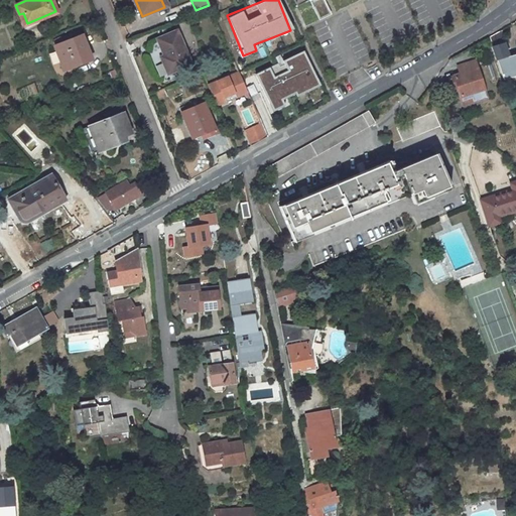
[(326,0),(310,0),(316,13),(330,7),(326,0)]
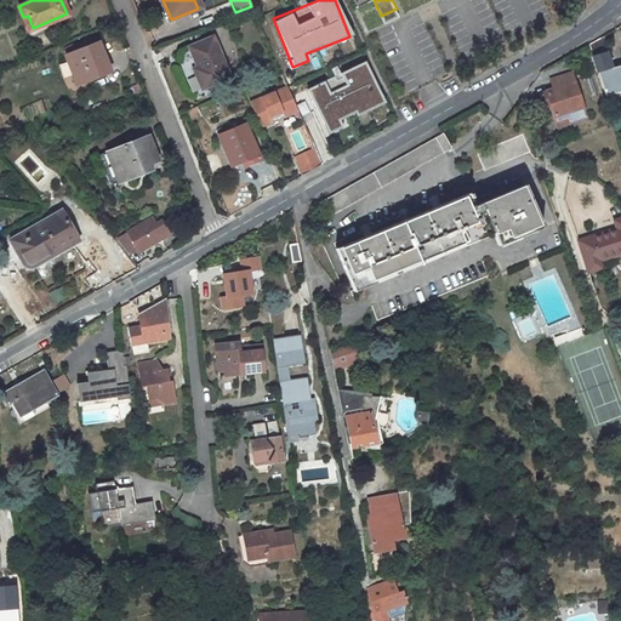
[(210,38),(186,49),(193,68),(197,75),(192,77),(197,90),(227,79),(210,38)]
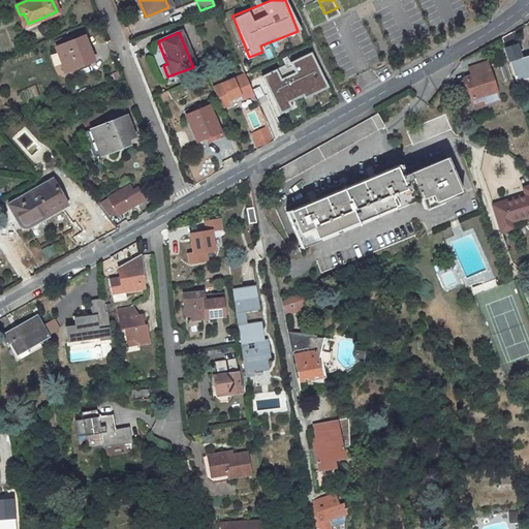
[(519,53),(522,52),(516,34),(503,42),(515,78),(526,74),(527,76),(528,75),(528,57),(521,59),(519,53)]
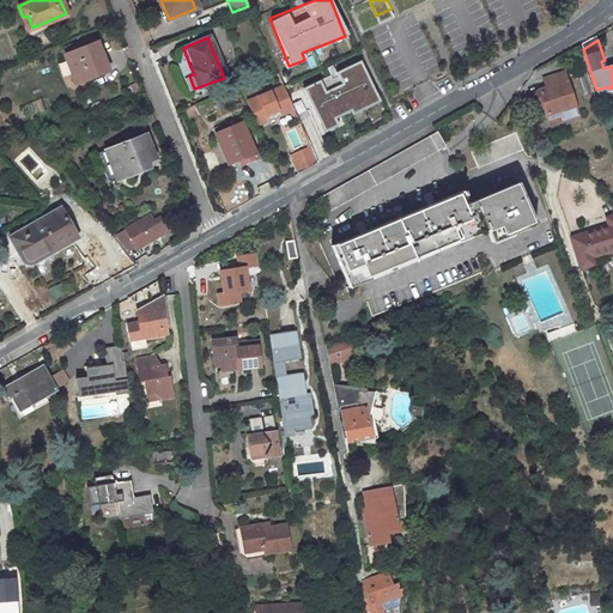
[(98,43),(66,55),(74,76),(85,72),(86,77),(108,68),(98,43)]
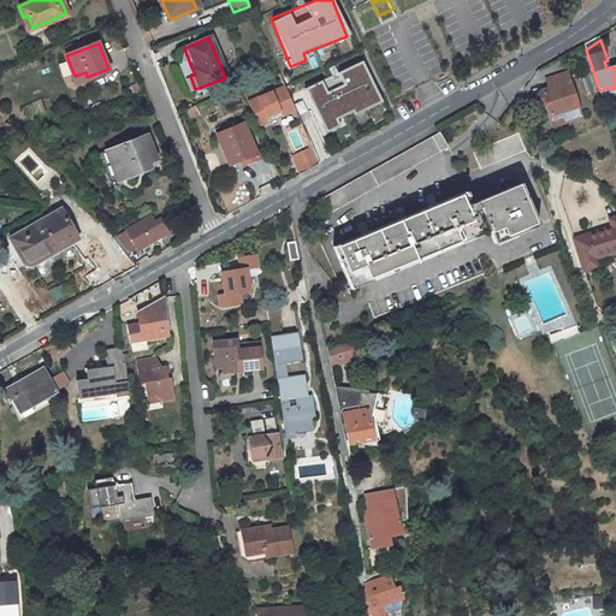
[(336,119),(379,101),(361,60),(332,72),(333,75),(323,80),(303,88),(323,131),(338,125),(336,119)]
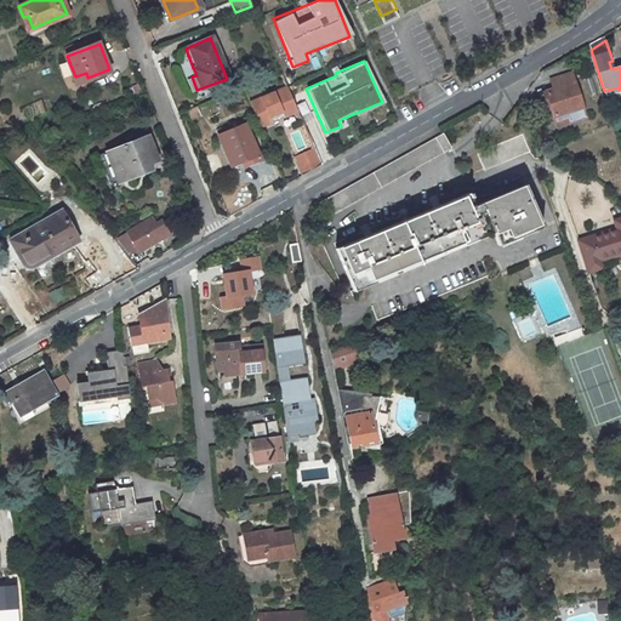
[(285,86),(249,102),(260,127),(271,123),(272,124),(284,118),(284,117),(296,112),(285,86)]
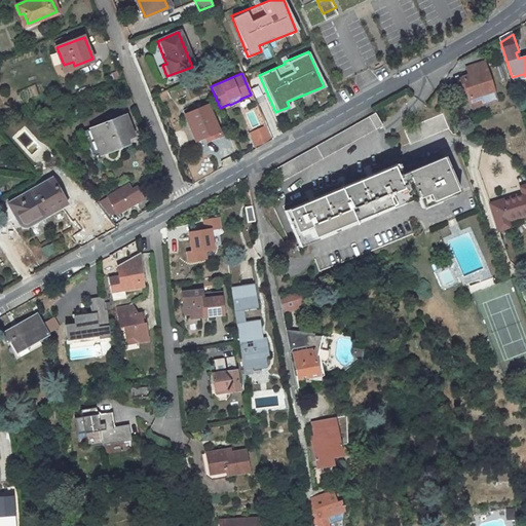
[(495,101),(491,85),(475,90),(477,97),(480,96),(482,105),(495,101)]
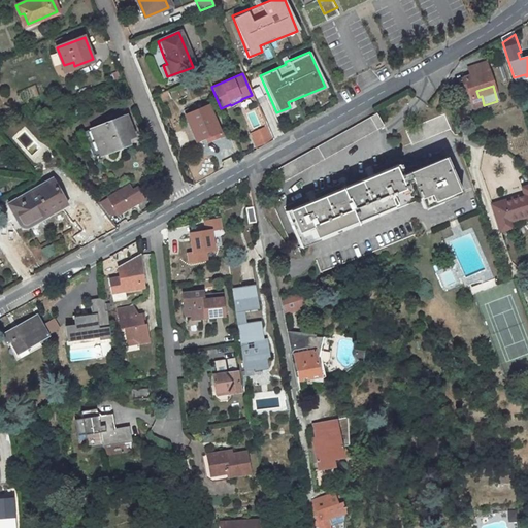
[(159,93),(162,101),(170,98),(167,90),(159,93)]
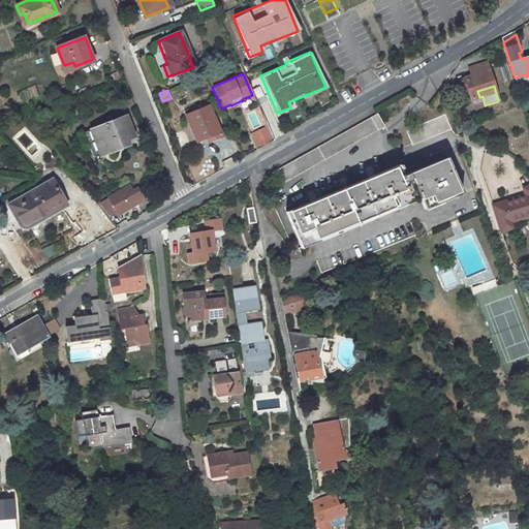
[(184,111),(186,116),(197,142),(221,131),(210,105),(196,112),(194,106),(184,111)]
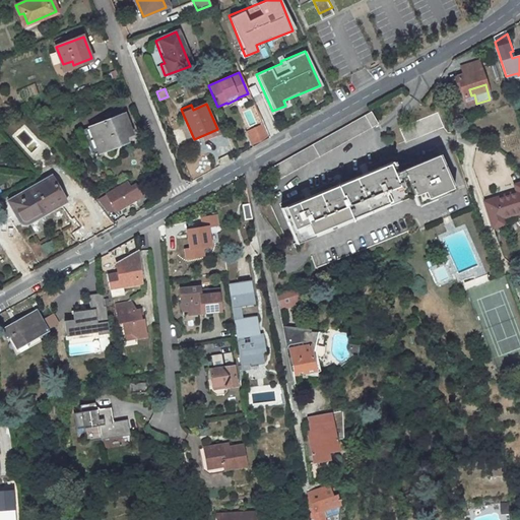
[(123,113),(82,128),(91,152),(98,150),(96,146),(104,143),(111,145),(126,140),(124,135),(130,132),(123,113)]
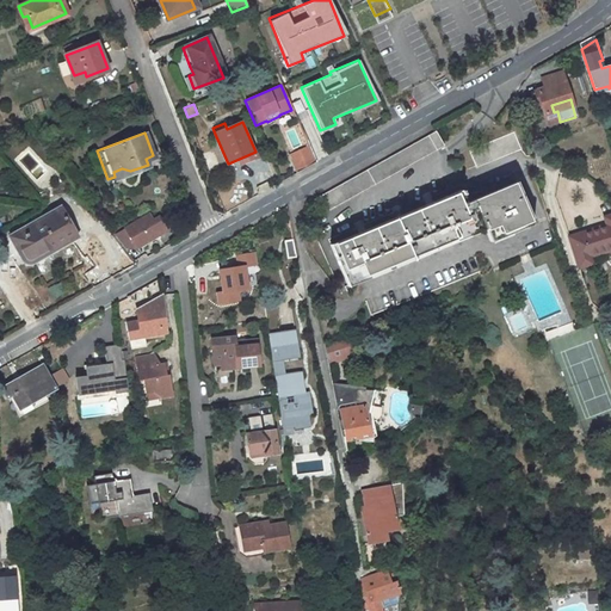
[(320,216),(444,147),(436,133),(312,202),(320,216)]
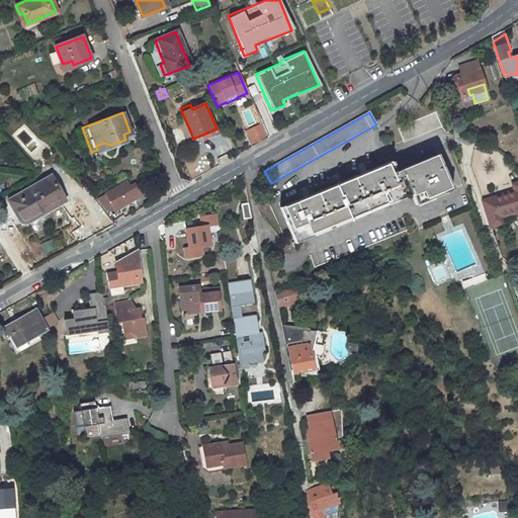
[(435,113),(398,127),(403,142),(440,126),(435,113)]
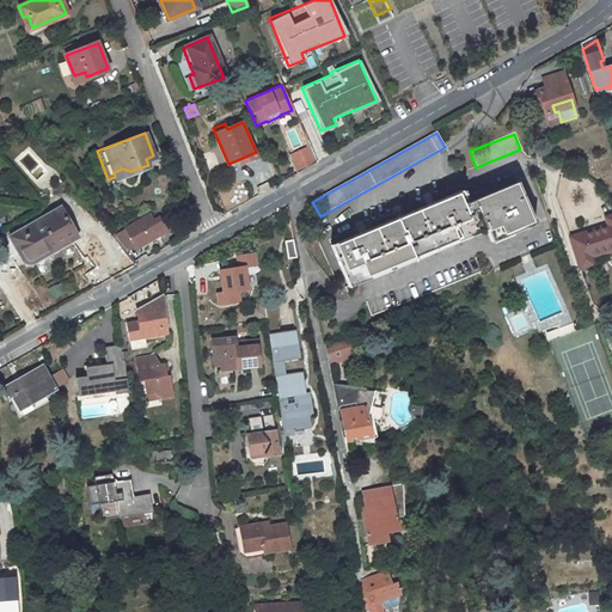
[(308,150),(288,158),(295,175),(314,163),(308,150)]
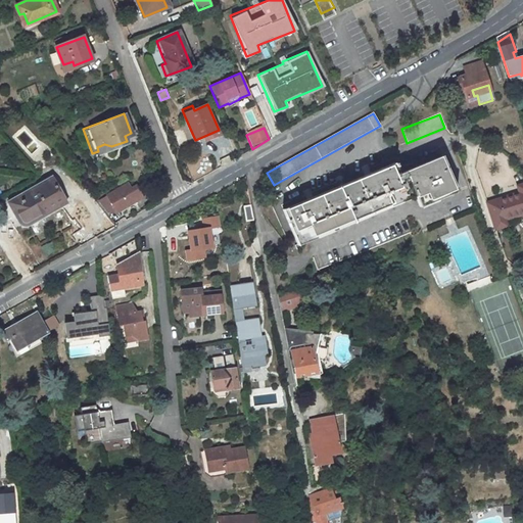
[(394,163),(283,210),(298,246),(415,196),(420,207),(457,192),(441,156),(398,175),(394,163)]
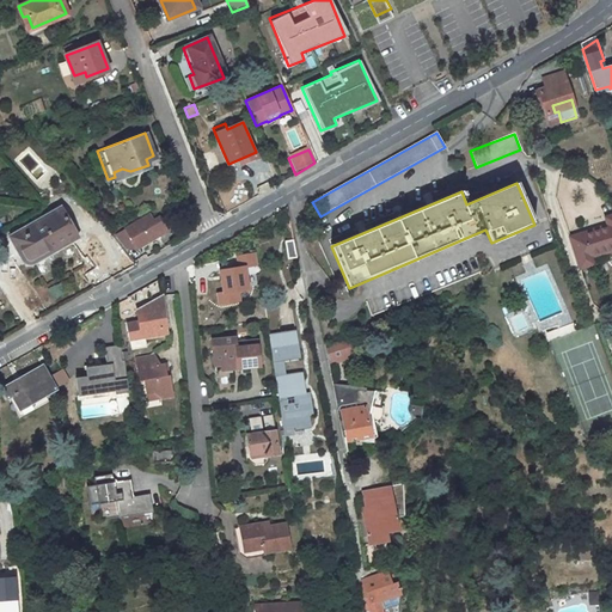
[(61,207),(13,234),(23,254),(24,255),(26,256),(28,257),(29,257),(31,257),(32,257),(35,257),(36,256),(71,237),(77,233),(61,207)]
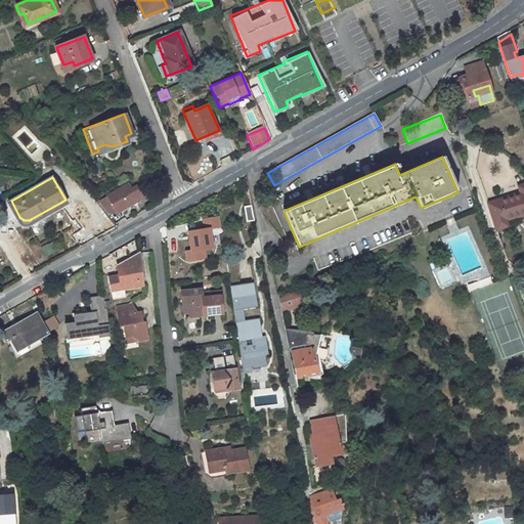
[(126,180),(96,197),(101,204),(111,199),(117,210),(128,204),(142,197),(136,184),(130,187),(126,180)]
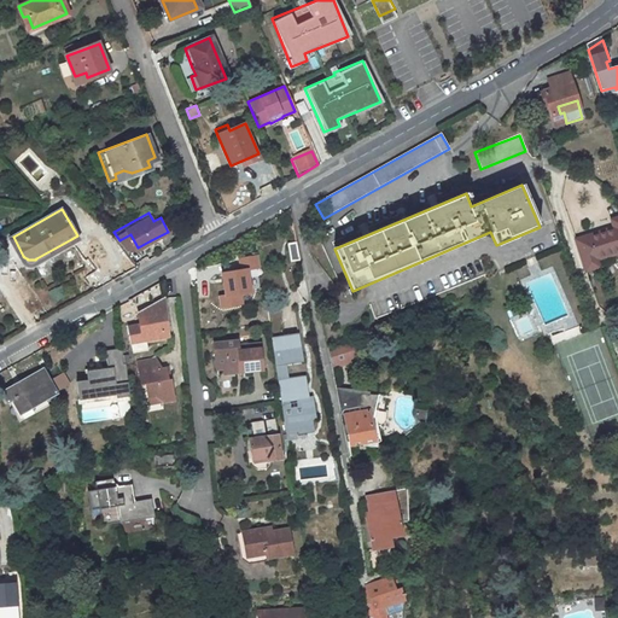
[(613,228),(577,238),(586,269),(596,266),(594,258),(617,251),(617,216),(611,220),(613,228)]
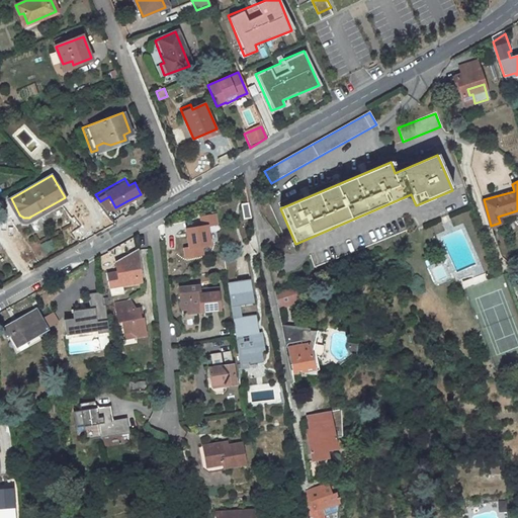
[(115,207),(109,196),(100,201),(107,211),(115,207)]
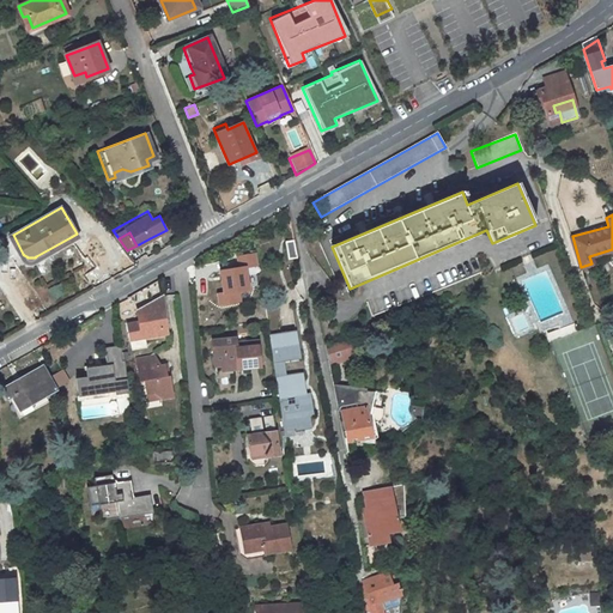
[(297,258),(293,240),(285,242),(289,259),(297,258)]
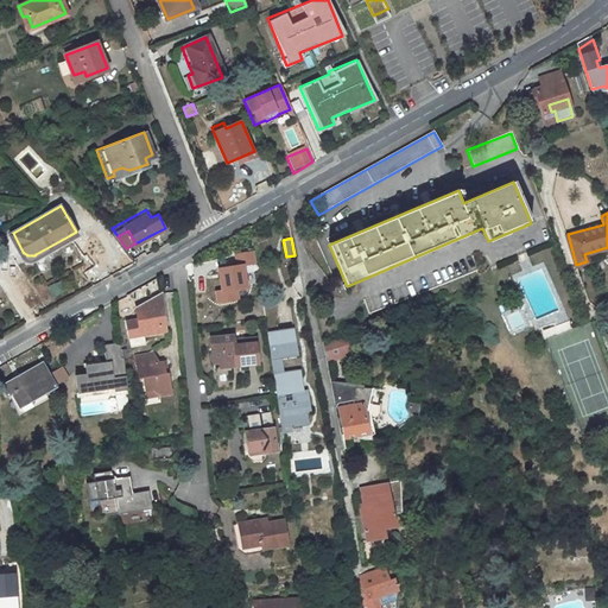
[(144,335),(168,330),(166,322),(166,321),(164,293),(149,303),(150,310),(138,312),(139,320),(126,323),(130,349),(146,346),(144,335)]
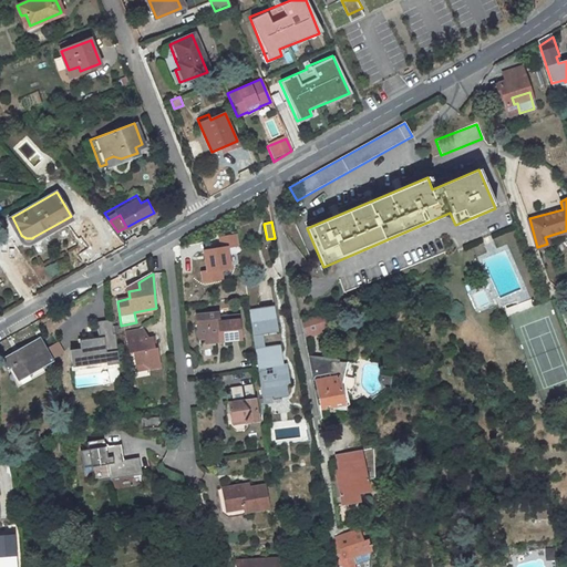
[(504,309),(506,315),(531,307),(528,301),(504,309)]
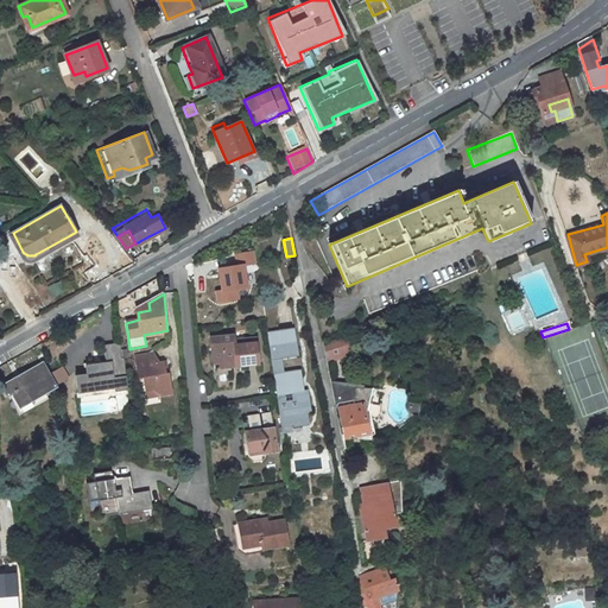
[(220,359),(235,358),(235,362),(257,360),(254,334),(233,337),(232,331),(209,335),(213,360),(220,359)]
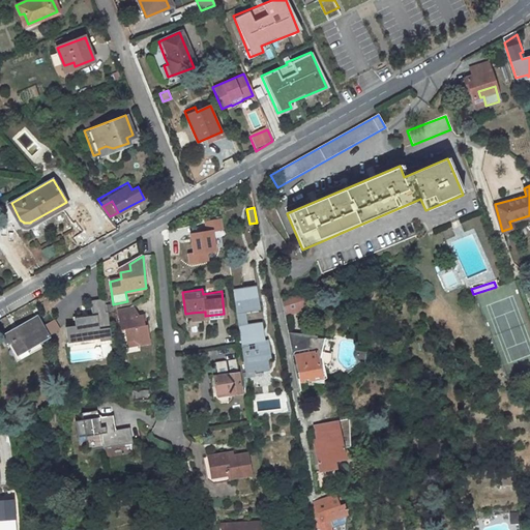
[(285,317),(307,308),(303,294),(282,301),(285,317)]
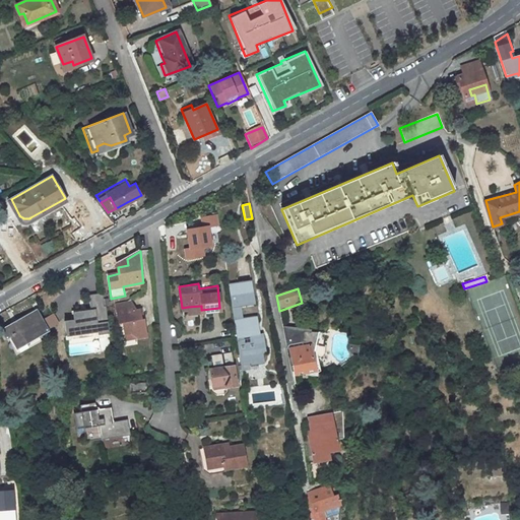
[(108,334),(104,294),(89,295),(91,311),(73,312),(74,320),(65,321),(66,335),(96,332),(96,335),(108,334)]
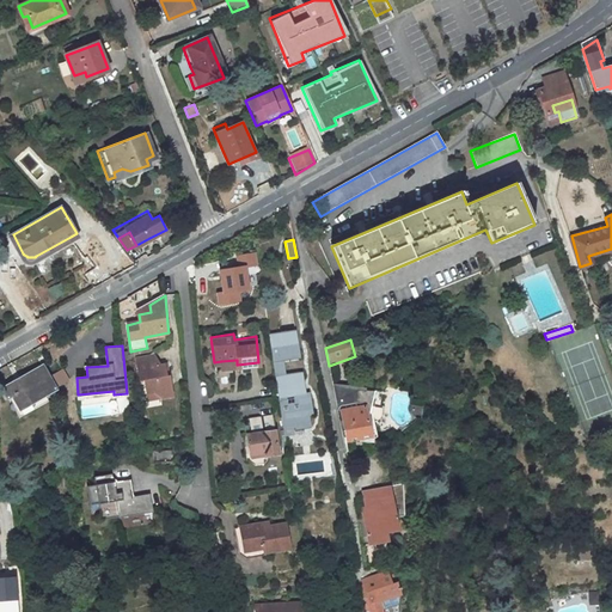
[(170,396),(167,374),(165,374),(164,363),(160,363),(154,352),(151,354),(136,355),(139,379),(144,379),(145,391),(150,391),(159,397),(170,396)]
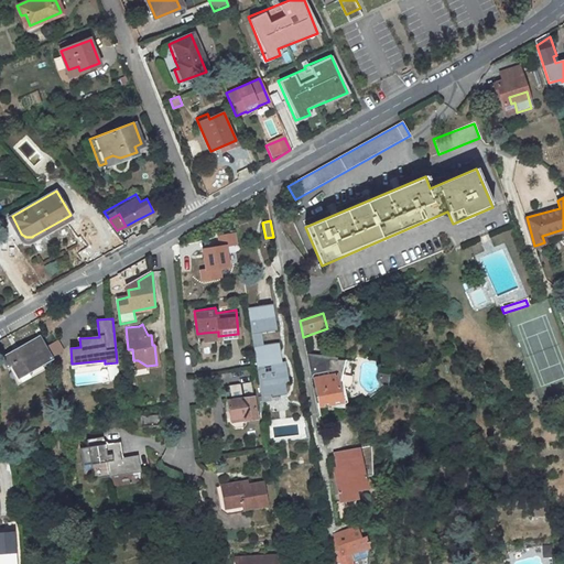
[(53,360),(39,337),(2,358),(8,369),(13,366),(21,379),(53,360)]
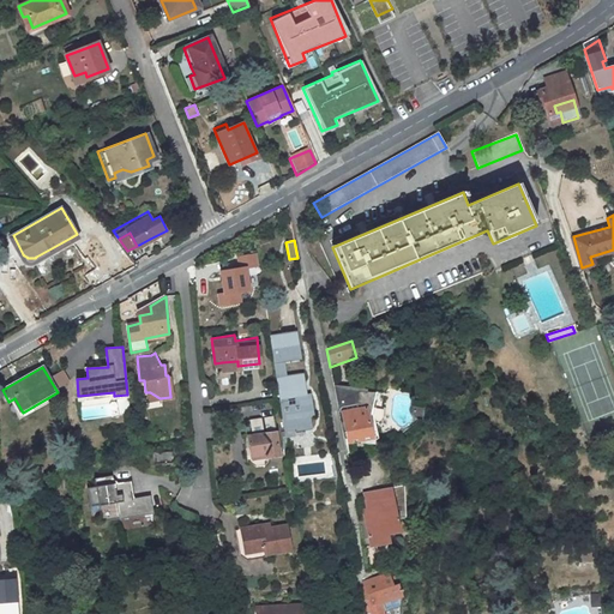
[(305,391),(301,369),(275,373),(278,398),(281,413),(289,411),(293,428),(311,426),(308,411),(312,411),(308,390),(305,391)]
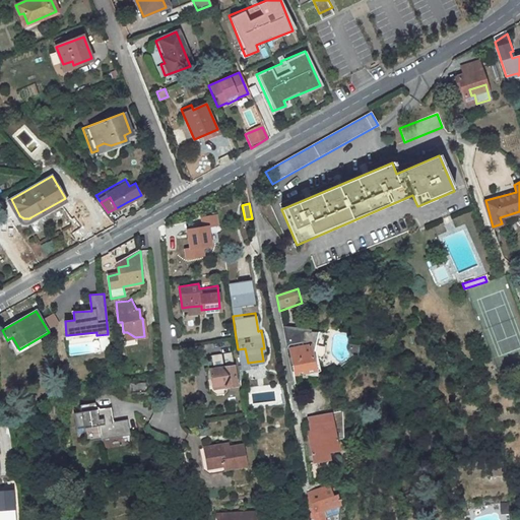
[(290,351),(295,372),(312,368),(315,367),(313,359),(314,359),(318,332),(303,329),(302,326),(286,329),(290,351)]
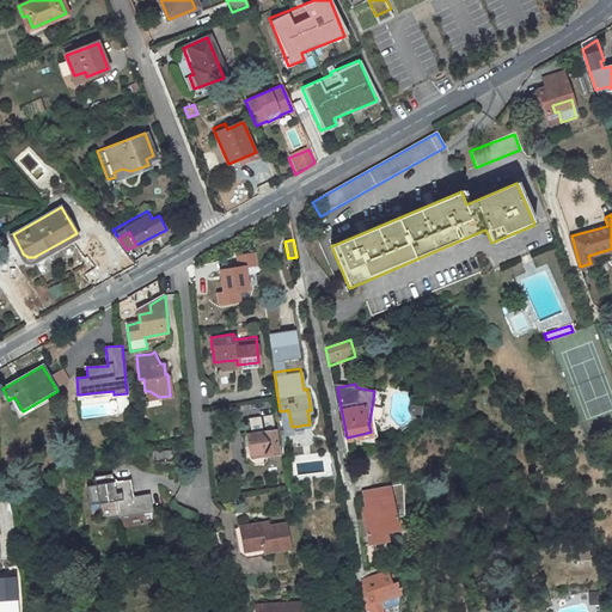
[(277,454),(270,416),(249,420),(251,434),(246,435),(250,453),(265,452),(265,456),(277,454)]
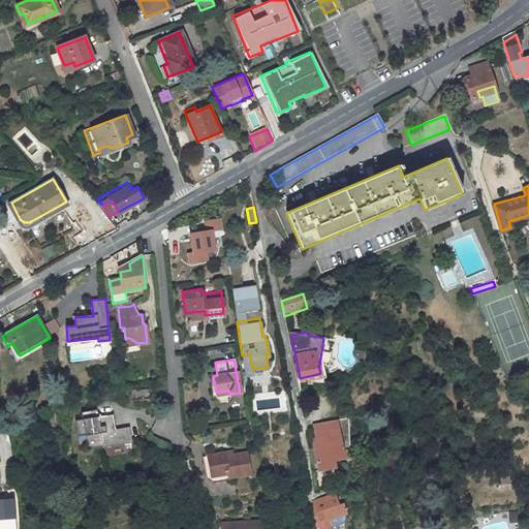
[(95,407),(82,410),(83,417),(75,419),(79,434),(86,432),(88,439),(101,436),(100,430),(104,429),(104,424),(99,425),(97,415),(95,407)]
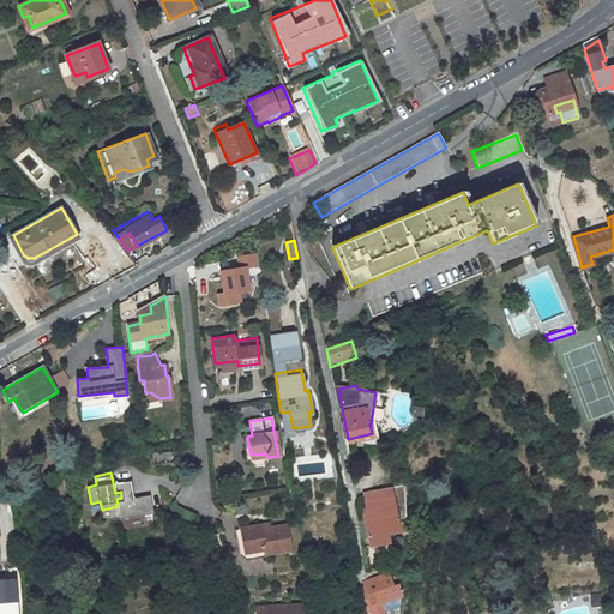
[(130,477),(113,482),(115,493),(121,492),(132,489),(130,477)]
